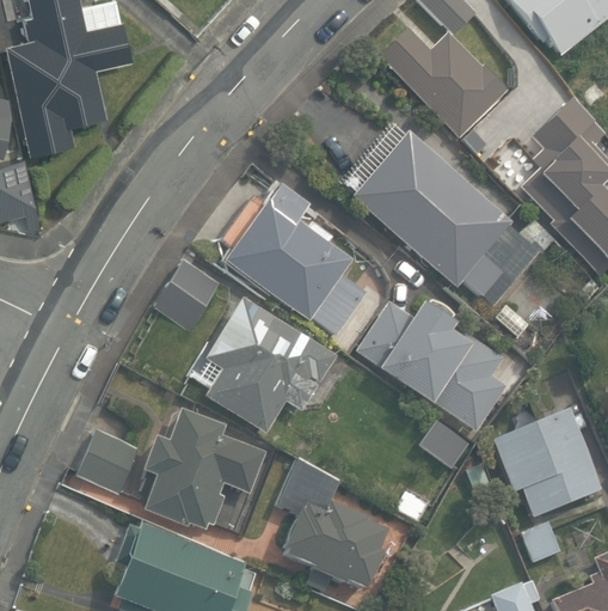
[(28,40),(4,44),(28,154),(74,145),(71,126),(106,116),(96,69),(133,61),(122,20),(121,20),(116,0),(103,0),(81,5),(79,0),(28,0),(31,16),(23,18),(28,40)]
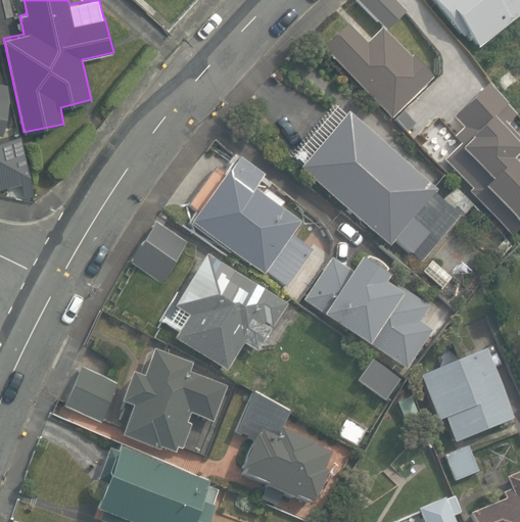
[(458,19),(480,48),(519,16),(519,0),(436,0),(453,21),(458,18),(458,19)]
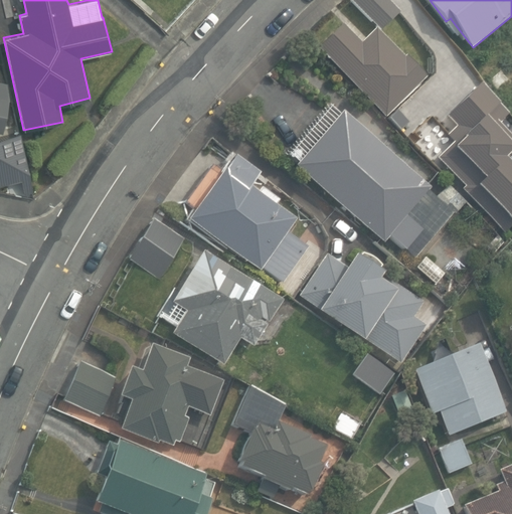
[(354,34),(341,22),(318,47),(385,114),(427,74),(376,27),(366,35),(359,29),(354,34)]
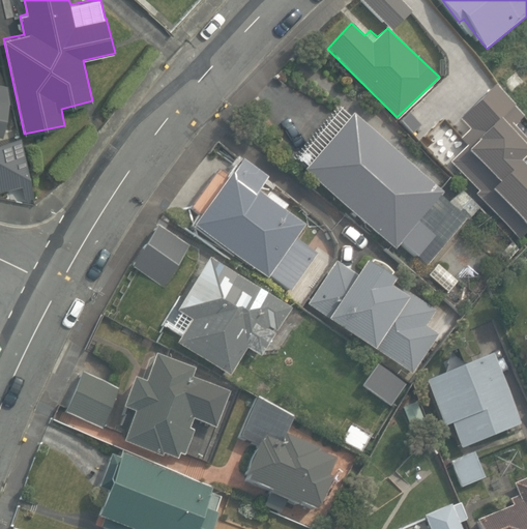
[(505,81),(517,93),(526,84),(526,78),(519,69),(505,81)]
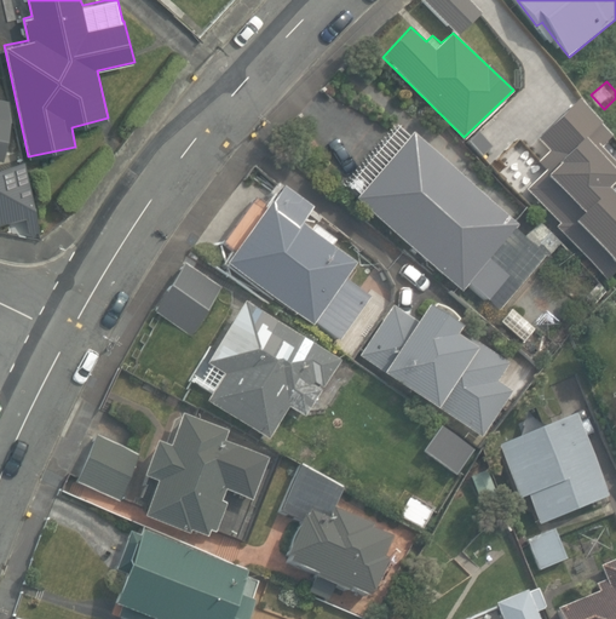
[(0,217),(39,210),(26,156),(0,160),(0,156),(5,156),(12,98),(0,95),(0,217)]
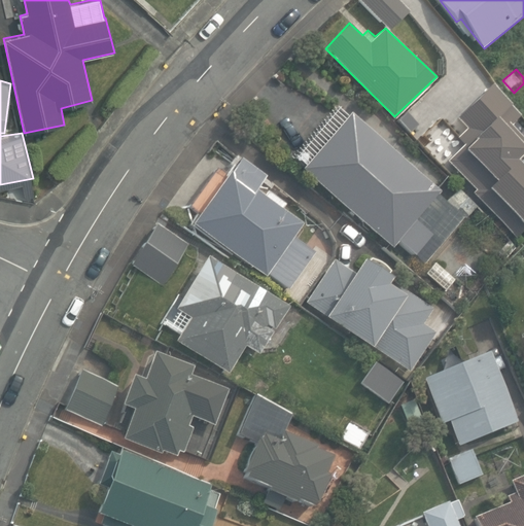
[(522,114),(491,83),(455,119),(473,135),(446,161),(477,190),(473,194),(521,241),(523,239),(523,171),(514,161),(523,151),(523,138),(512,127),(522,114)]
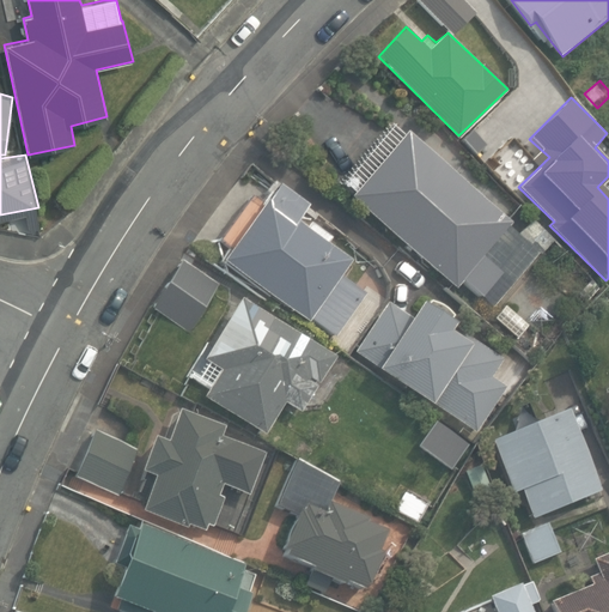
[(401,138),(390,129),(343,185),(354,194),(351,198),(458,289),(466,282),(495,307),(541,253),(510,226),(512,223),(406,133),(401,138)]
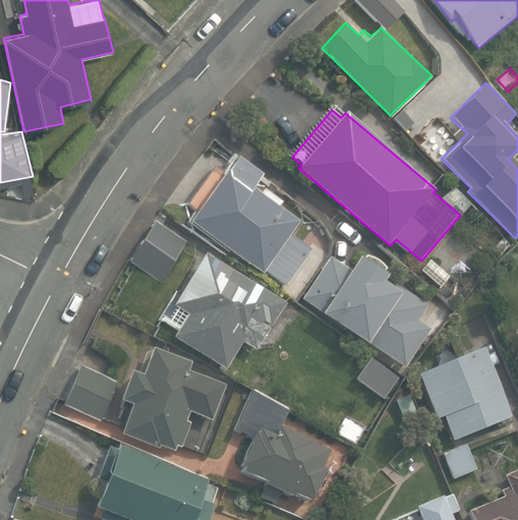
[(267,271),(286,285),(311,250),(291,234),(300,222),(280,208),(284,201),(266,188),(261,194),(252,188),(261,176),(237,159),(226,173),(216,166),(188,204),(197,211),(190,222),(265,274),(267,271)]
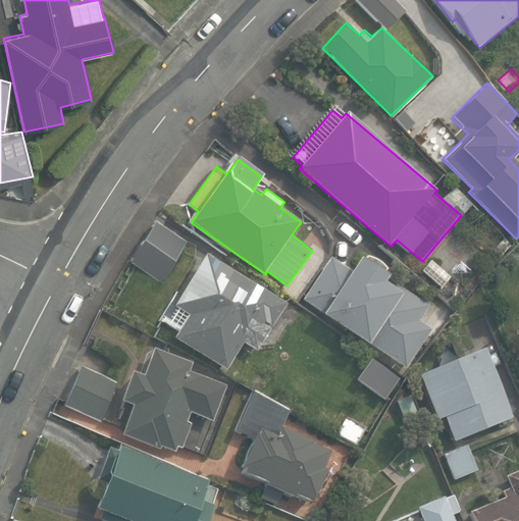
[(473,205),(455,189),(447,198),(465,214),(473,205)]
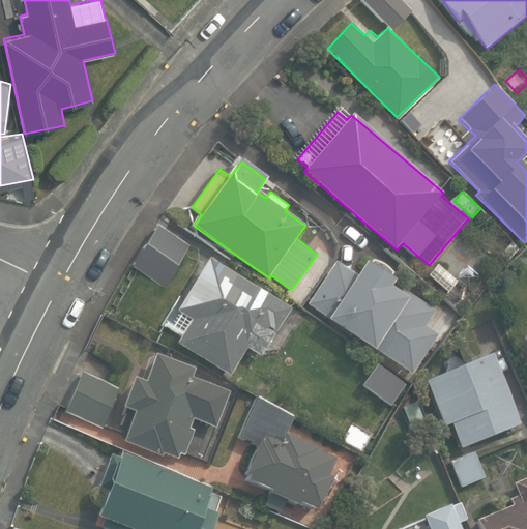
[(136,265),(171,286),(195,245),(162,226),(159,224),(136,265)]
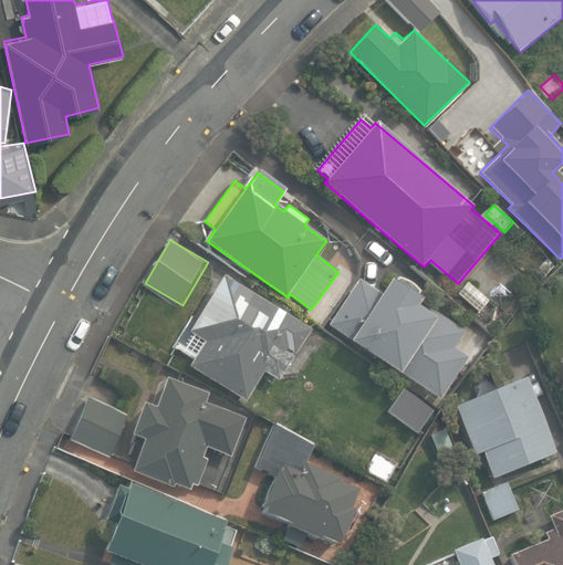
[(296,353),(310,330),(223,276),(189,332),(193,334),(183,349),(196,357),(189,367),(246,401),(264,372),(280,380),(294,357),(287,353),(289,348),(296,353)]
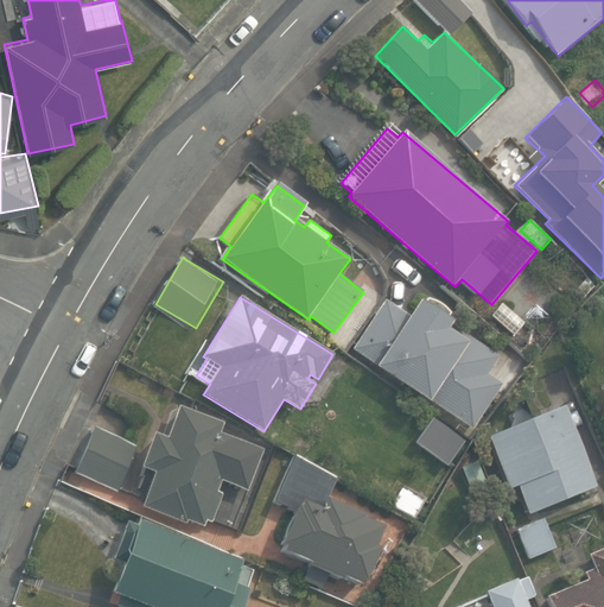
[(450,314),(427,299),(424,305),(418,302),(409,315),(387,299),(355,348),(377,364),(375,367),(427,403),(431,398),(474,427),(503,384),(489,374),(500,358),(445,321),(450,314)]
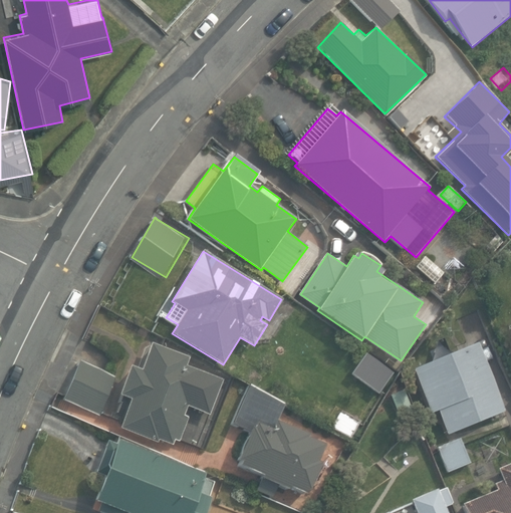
[(159,439),(174,445),(176,440),(181,441),(190,416),(185,415),(189,406),(212,414),(225,378),(188,364),(191,356),(153,342),(143,369),(132,365),(120,396),(131,400),(120,428),(158,442),(159,439)]
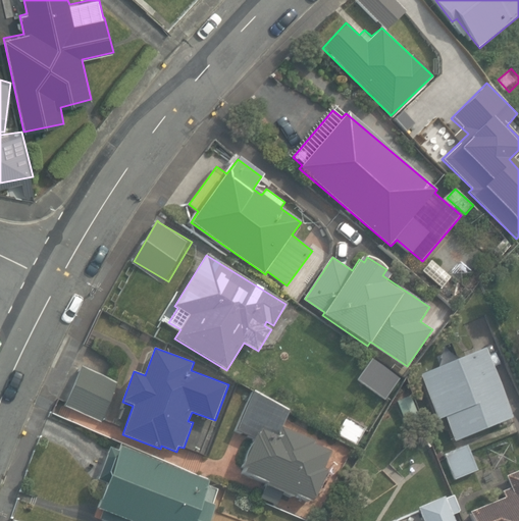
[(446,416),(457,440),(512,417),(482,348),(457,359),(419,375),(438,419),(446,416)]
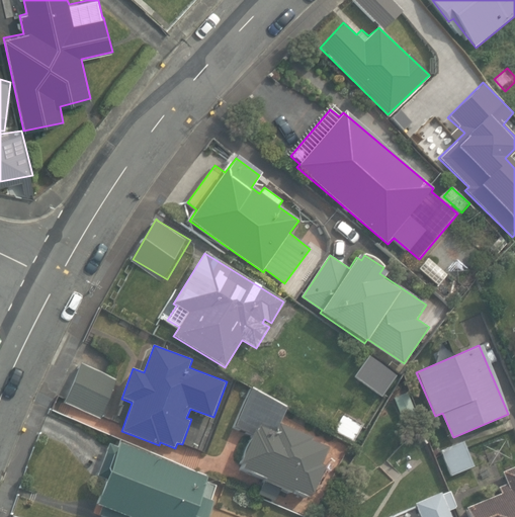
[(356,376),(384,396),(399,374),(370,355),(357,374),(356,376)]
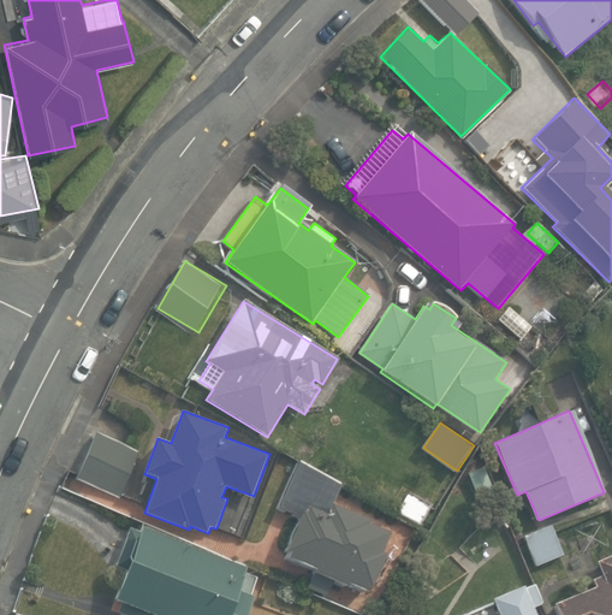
[(78,478),(123,497),(142,449),(99,431),(78,478)]
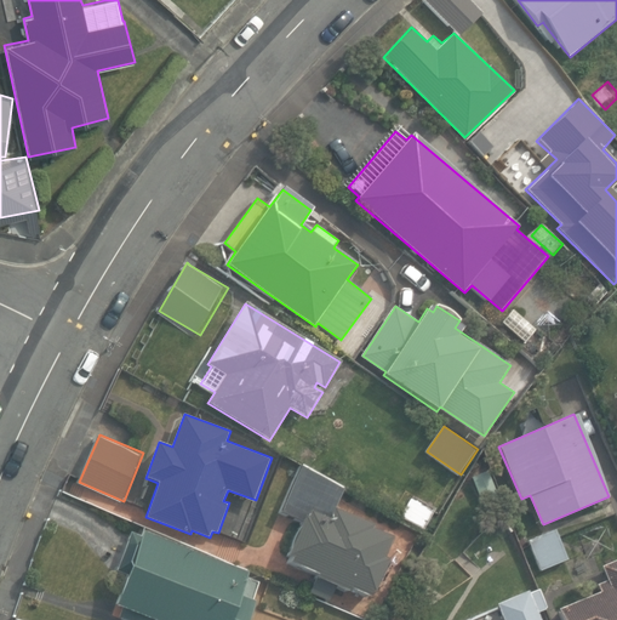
[(474,476),(487,507),(502,501),(489,470),(474,476)]
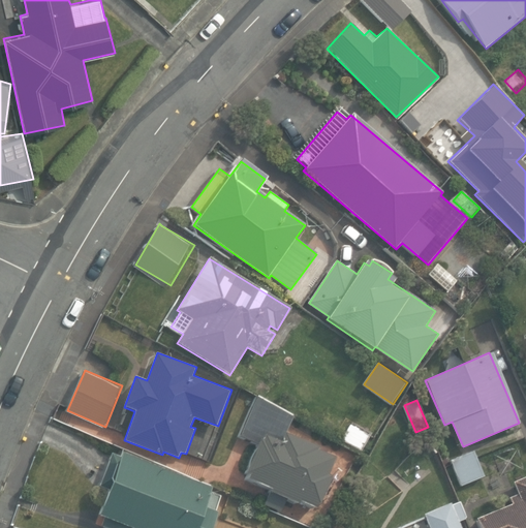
[(343,439),(364,451),(374,433),(353,422),(343,439)]
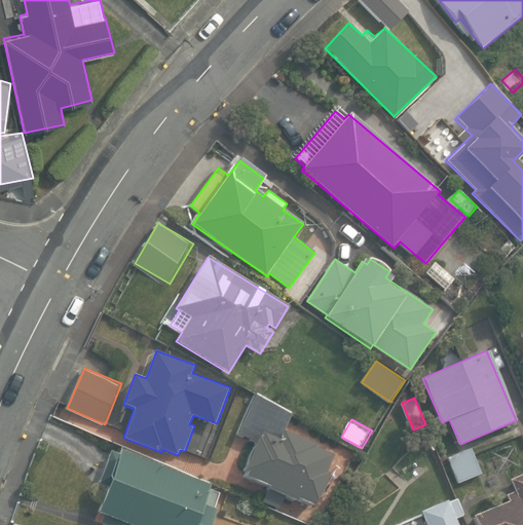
[(295,497),(313,505),(314,502),(316,502),(329,474),(325,472),(331,455),(314,448),(314,447),(282,432),(277,441),(262,435),(260,440),(258,439),(244,472),(247,474),(246,478),(268,487),(267,489),(294,501),(295,497)]
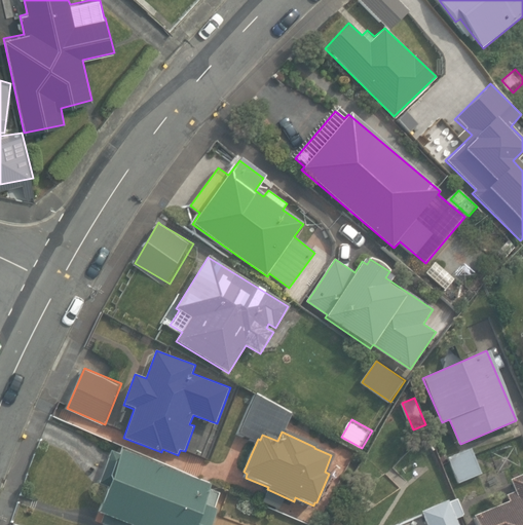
[(450,457),(460,482),(482,473),(475,454),(472,448),(460,452),(450,457)]
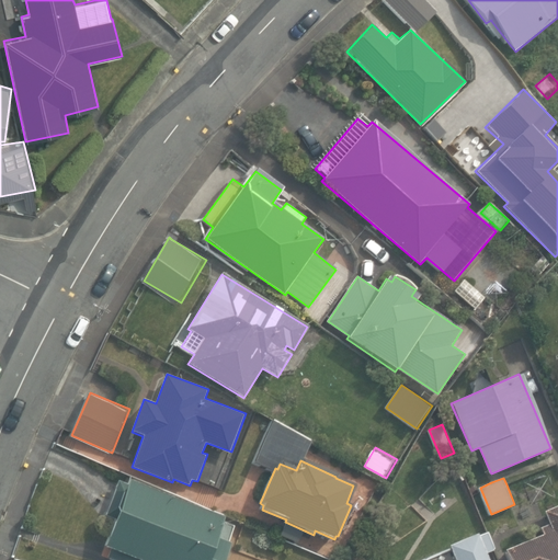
[(225,559),(231,543),(238,526),(225,521),(226,516),(128,480),(104,547),(140,559),(225,559)]
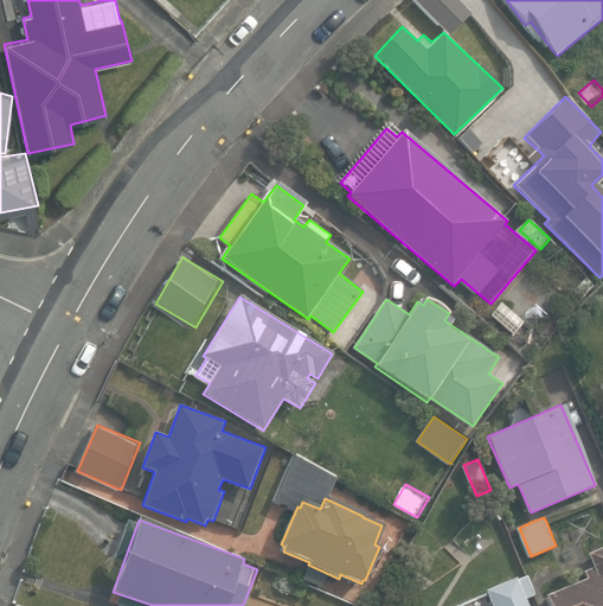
[(602,547),(590,553),(596,567),(587,571),(589,578),(547,594),(551,605),(602,605),(602,547)]
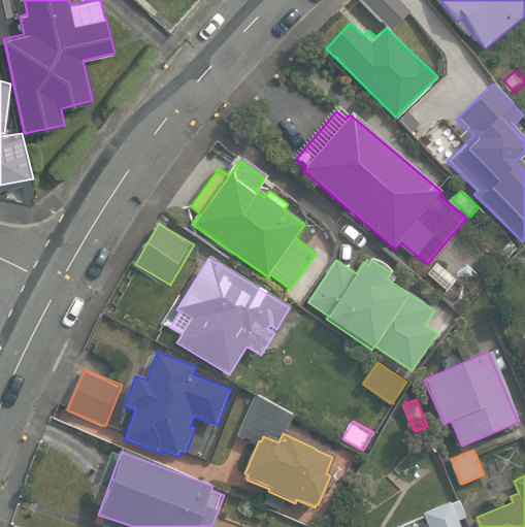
[(461,526),(458,521),(462,519),(466,517),(462,508),(459,501),(452,504),(451,502),(424,513),(426,517),(430,526),(461,526)]
